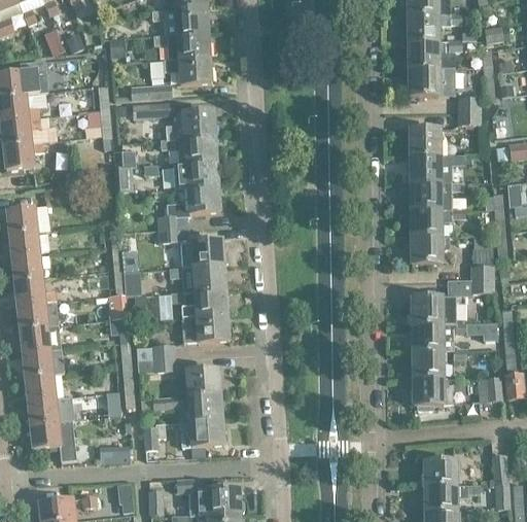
[(0,0),(0,21),(9,18),(23,11),(22,10),(19,2),(18,0),(0,0)]
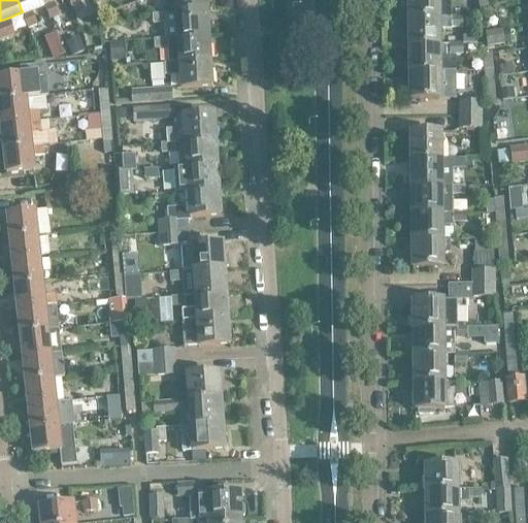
[(60,10),(56,0),(47,0),(44,1),(50,14),(60,10)]
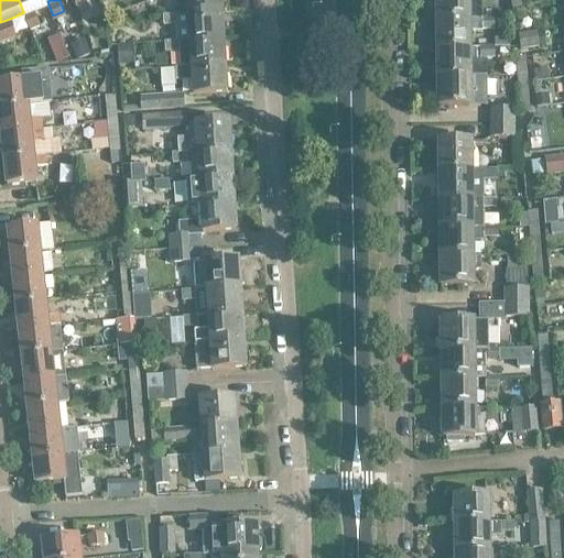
[(180,0),(181,10),(181,11),(220,8),(219,0),(180,0)]
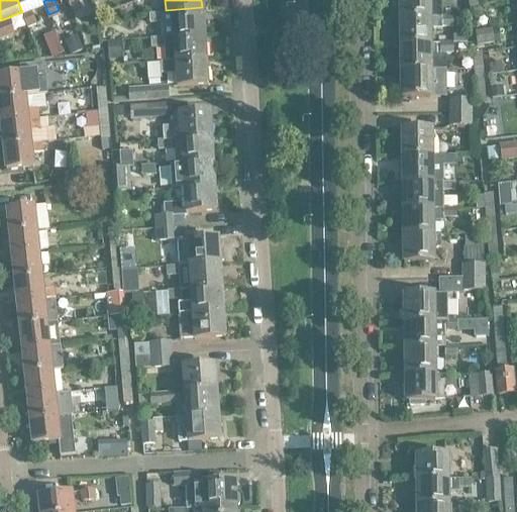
[(441,13),(441,0),(400,0),(400,2),(398,2),(398,12),(400,12),(401,14),(441,13)]
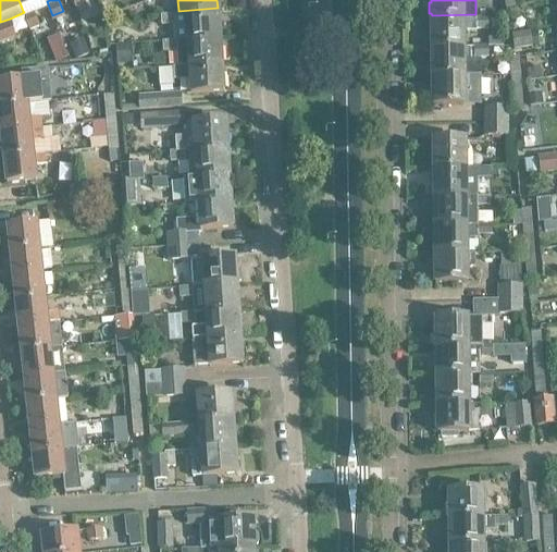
[(29,25),(39,21),(34,7),(24,11),(29,25)]
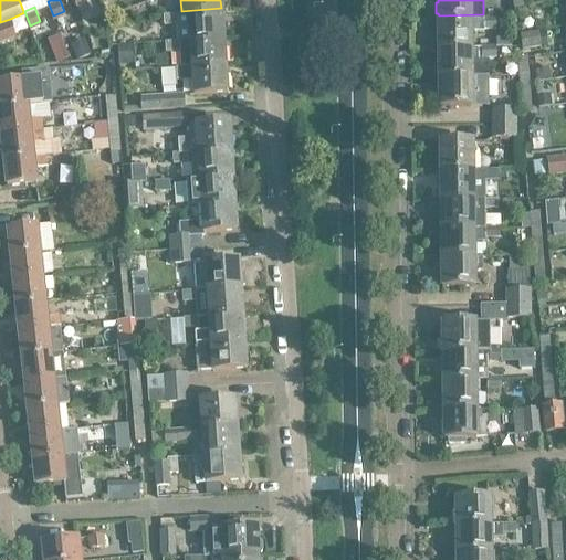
[(165,11),(166,20),(177,19),(178,38),(223,34),(221,8),(181,11),(181,10),(165,11)]
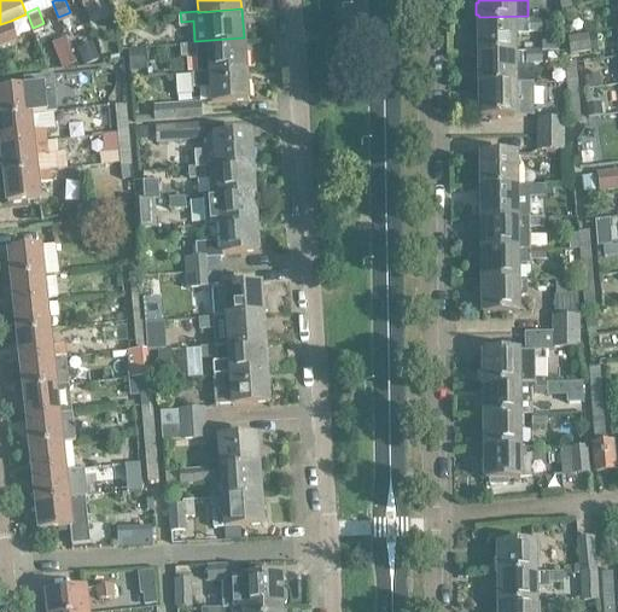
[(514,48),(514,30),(526,30),(526,27),(542,27),(542,16),(528,16),(479,17),(479,34),(476,34),(477,47),(479,47),(479,48),(514,48)]
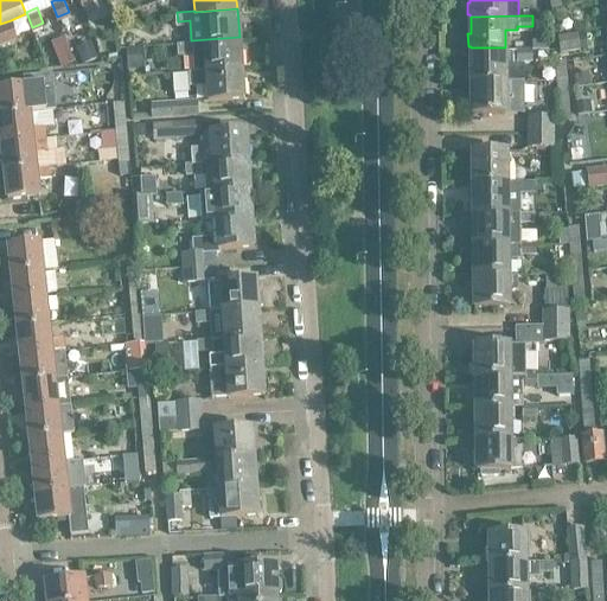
[(0,40),(16,34),(11,20),(0,24),(0,40)]
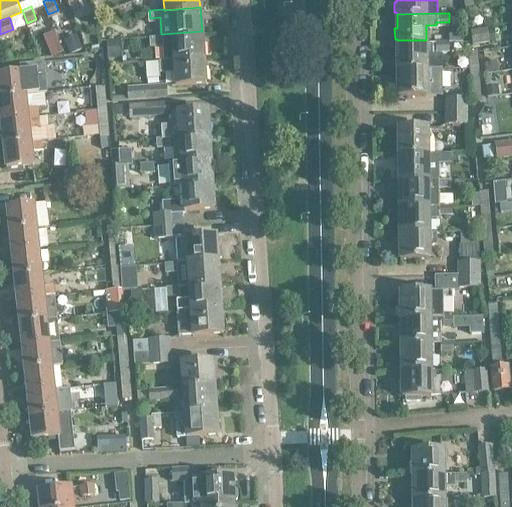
[(487,24),(471,26),(473,41),(489,38),(487,24)]
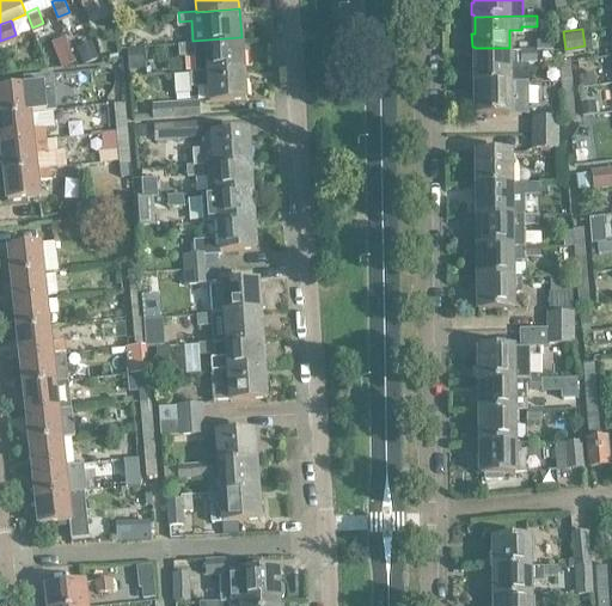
[(181,42),(178,42),(179,51),(194,50),(195,69),(199,69),(244,66),(242,37),(193,41),(181,42)]
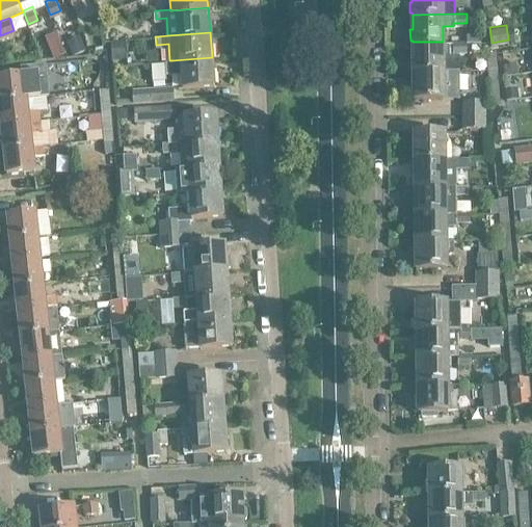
[(80,36),(70,41),(74,51),(84,47),(80,36)]
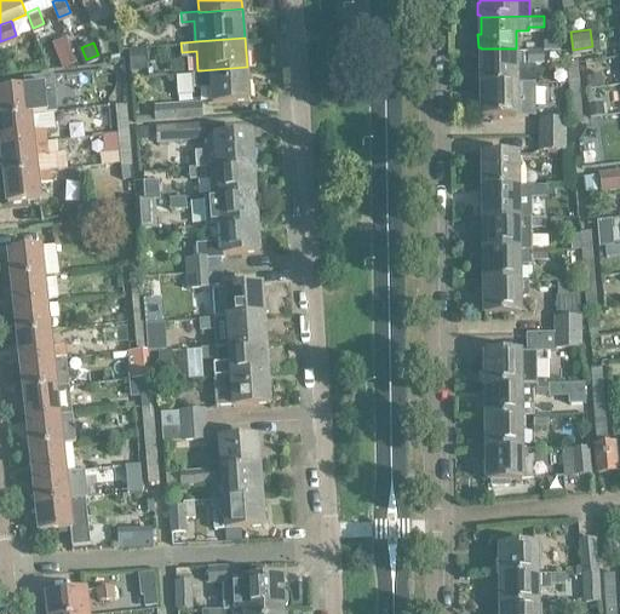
[(131,45),(132,66),(150,66),(148,44),(131,45)]
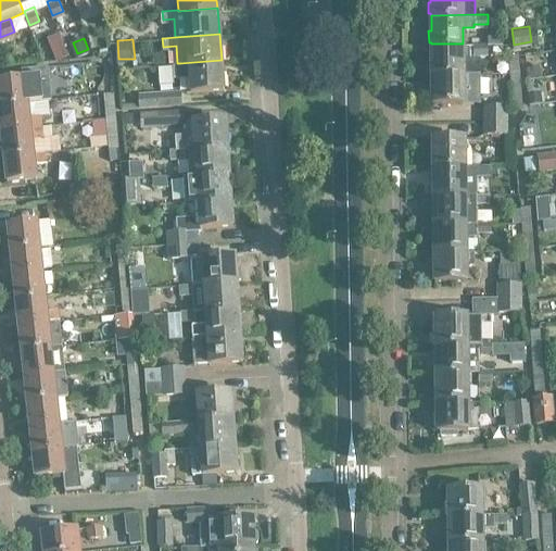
[(431,59),(429,59),(429,71),(431,71),(431,72),(463,71),(463,55),(474,55),(474,52),(474,42),(463,44),(431,44),(431,59)]
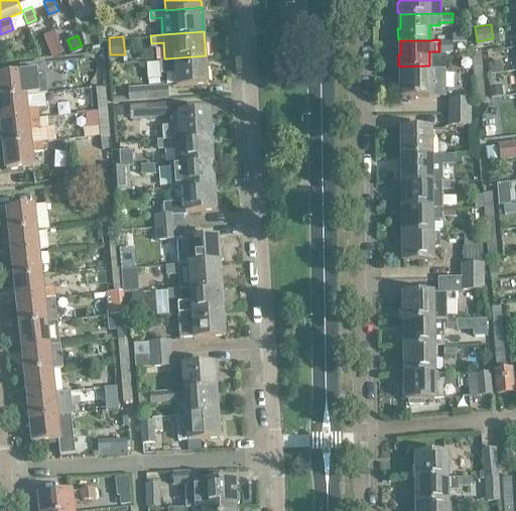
[(441,49),(453,49),(453,39),(441,39),(441,49)]
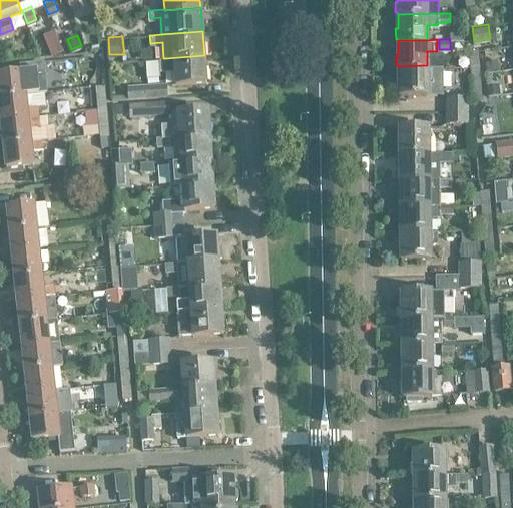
[(469,61),(479,60),(478,47),(468,48),(469,61)]
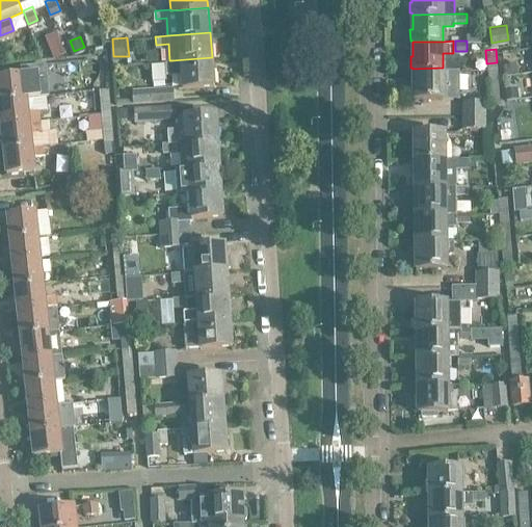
[(167,60),(165,60),(166,72),(182,71),(183,85),(213,83),(212,57),(173,60),(169,60),(167,60)]
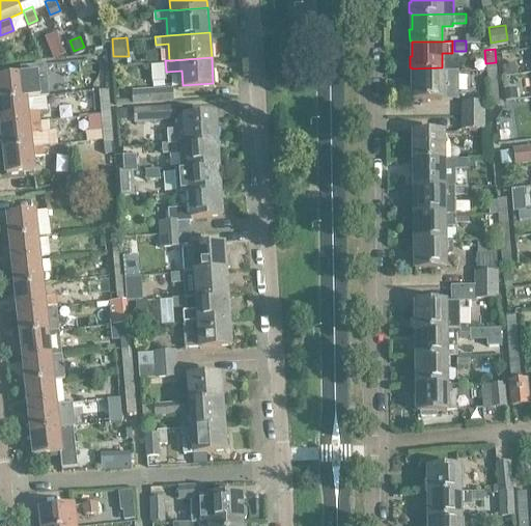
[(497,76),(496,62),(485,63),(486,77),(497,76)]
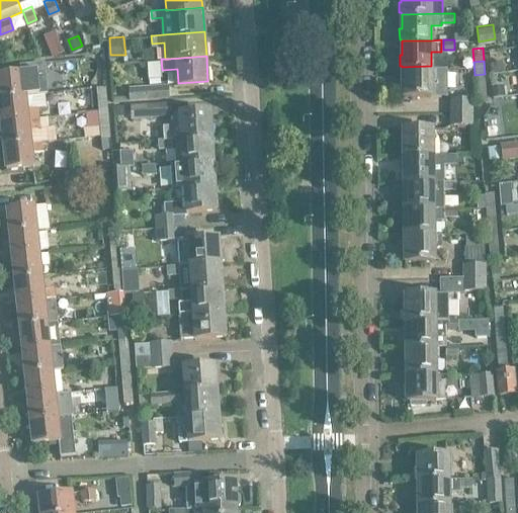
[(440,77),(431,77),(431,66),(402,67),(402,93),(440,93),(440,77)]
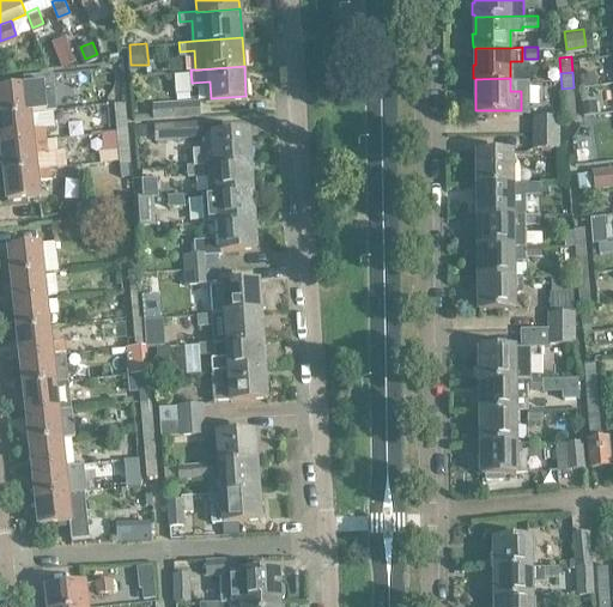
[(0,113),(30,110),(26,82),(0,84),(0,113)]
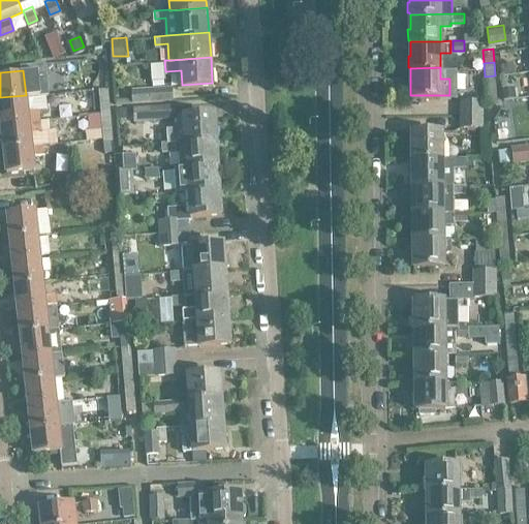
[(512,73),(500,75),(503,95),(528,91),(528,81),(515,83),(512,73)]
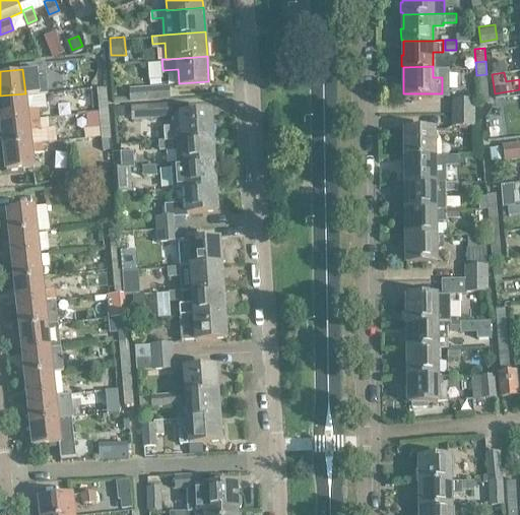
[(488,87),(486,74),(476,75),(477,87),(488,87)]
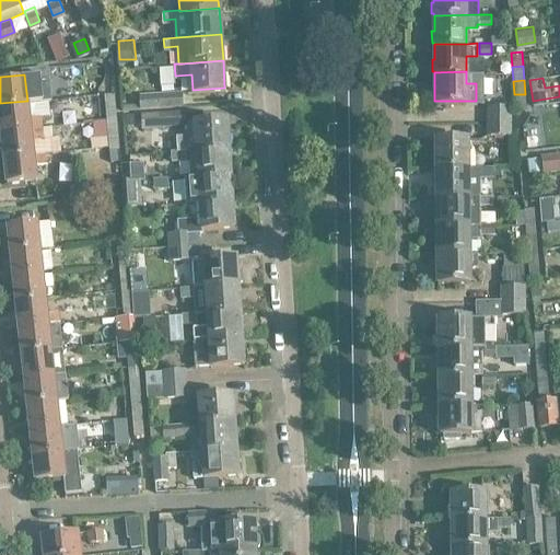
[(140,93),(140,105),(185,102),(185,90),(140,93)]
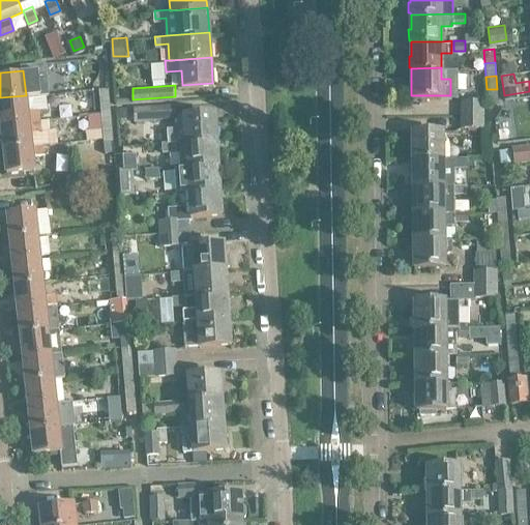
[(110,98),(109,86),(98,86),(99,99),(110,98)]
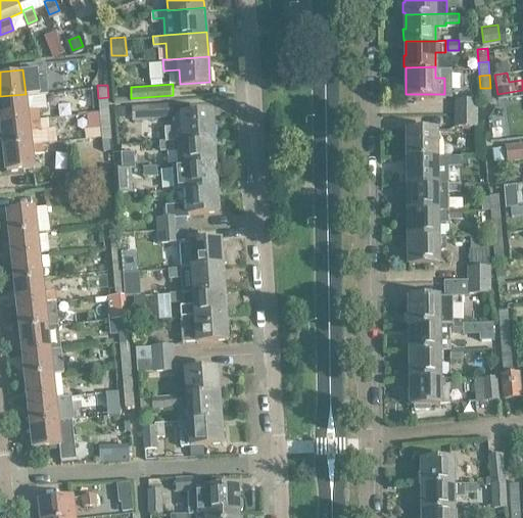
[(490,88),(480,88),(481,101),(491,100),(490,88)]
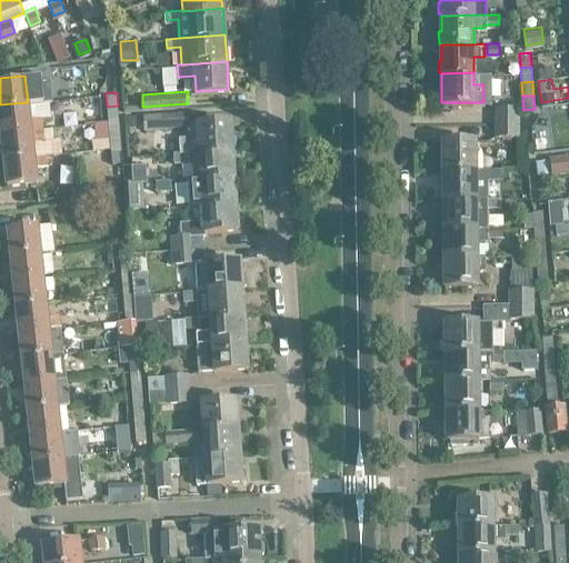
[(28,102),(0,104),(0,121),(1,131),(30,128),(42,127),(41,116),(29,117),(28,102)]
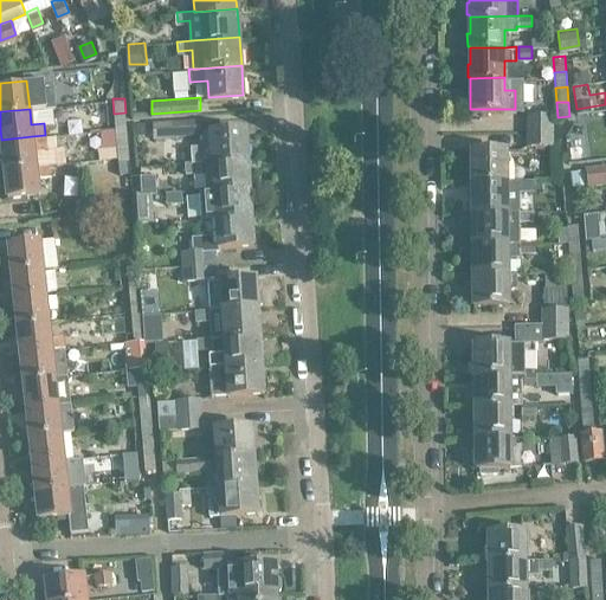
[(528,128),(555,127),(555,111),(528,113),(528,128)]
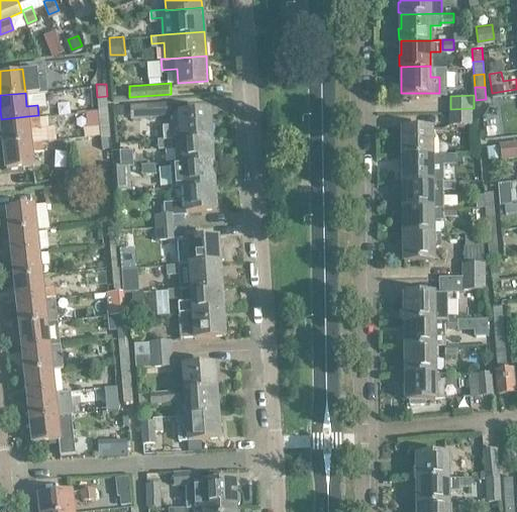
[(107,96),(97,97),(98,108),(98,109),(108,109),(107,96)]
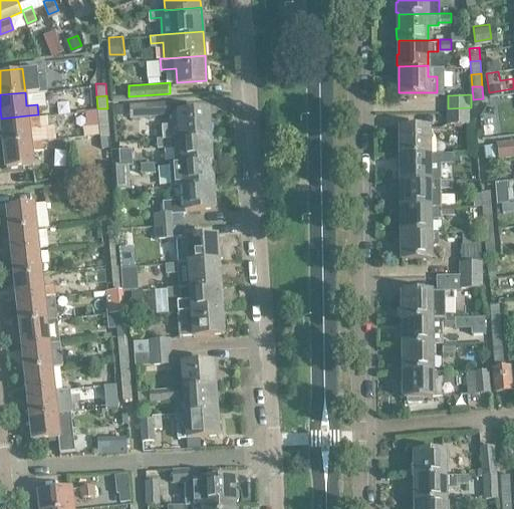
[(170,98),(131,100),(132,114),(150,113),(150,111),(171,110),(171,103),(170,98)]
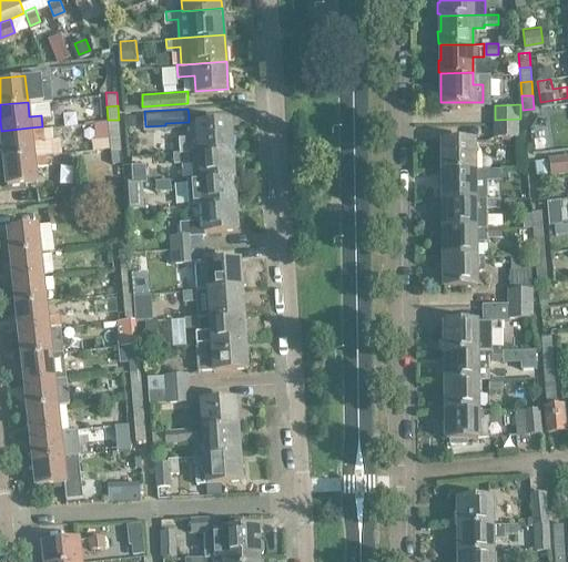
[(535,139),(537,151),(567,145),(567,113),(550,115),(553,136),(535,139)]
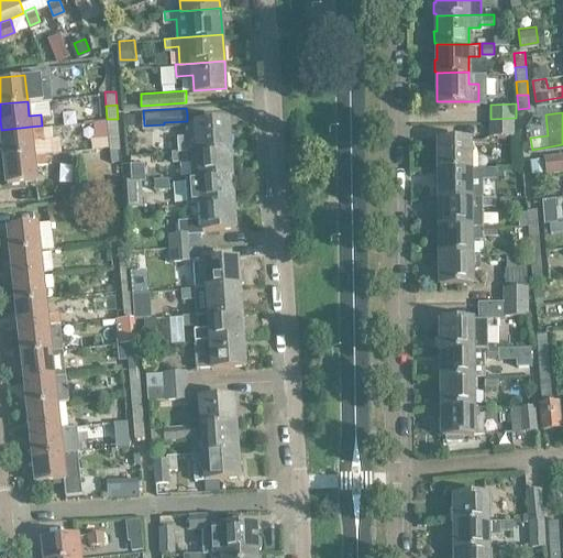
[(94,134),(108,133),(119,132),(118,119),(107,119),(107,118),(92,119),(94,134)]
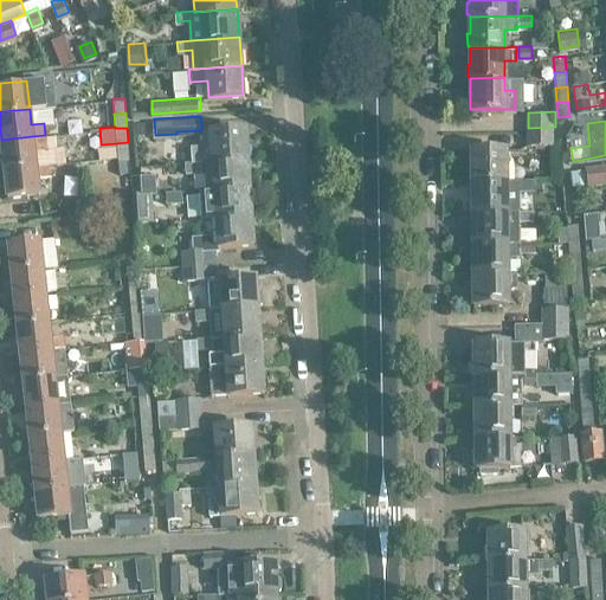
[(192,160),(247,156),(245,127),(202,130),(204,143),(191,144),(192,160)]
